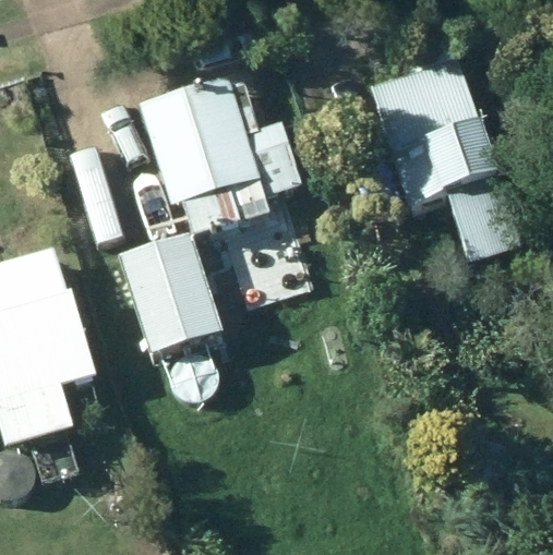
[(520,244),(457,56),(372,85),(393,148),(353,160),(371,213),(442,188),(467,263),(520,244)]
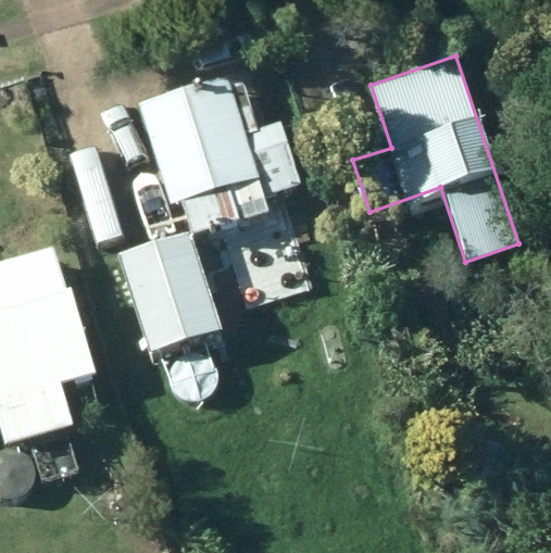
[(138,105),(185,235),(270,204),(266,195),(301,183),(280,122),(250,132),(229,74),(138,105)]
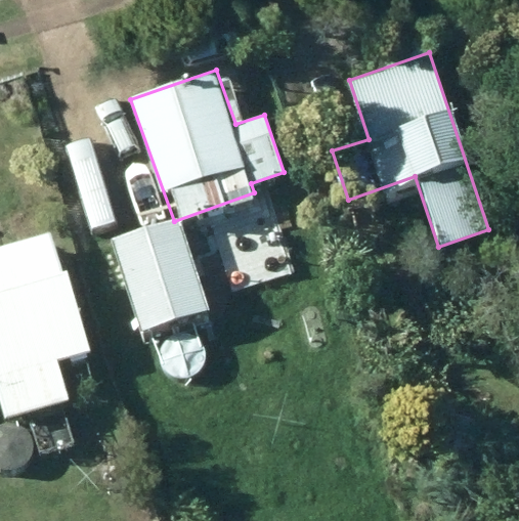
[(115,242),(141,332),(208,311),(181,223),(115,242)]
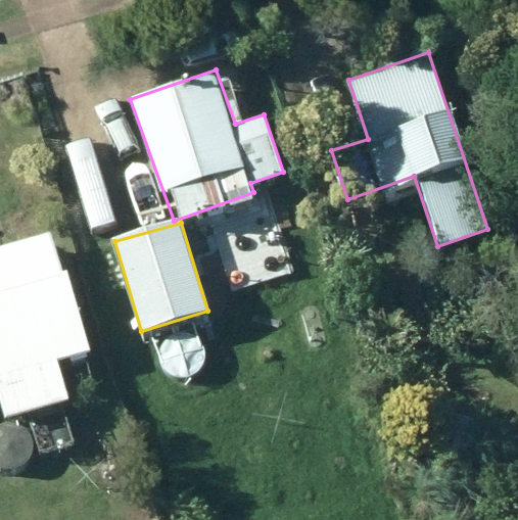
[(52,231),(0,246),(0,394),(6,417),(71,397),(59,360),(91,349),(66,272),(64,273),(52,231)]
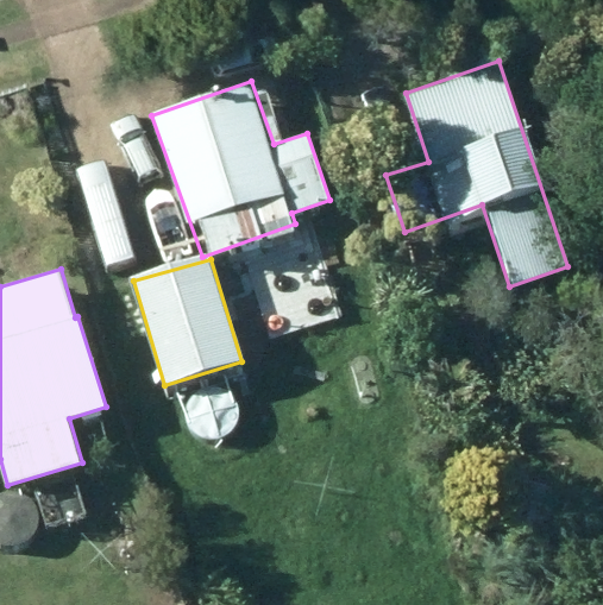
[(557,489),(501,470),(484,516),(542,535),(557,489)]
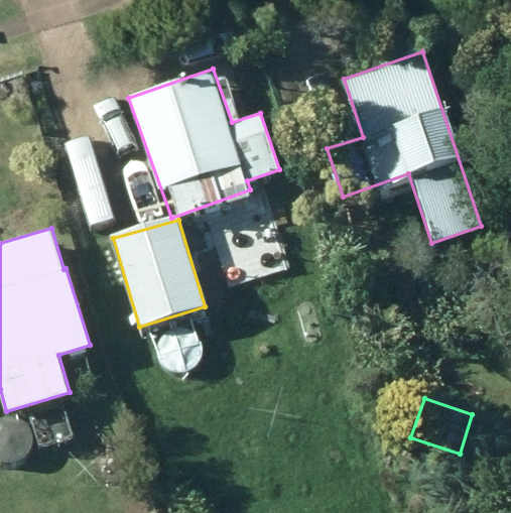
All buildings are outlined.
